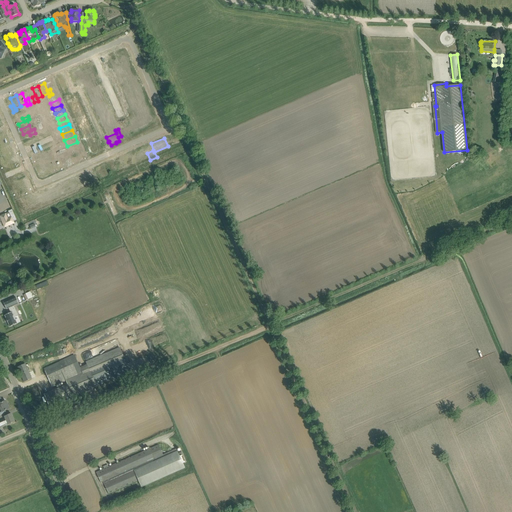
[(7,139),(0,141),(0,145),(1,147),(9,143),(7,139)]
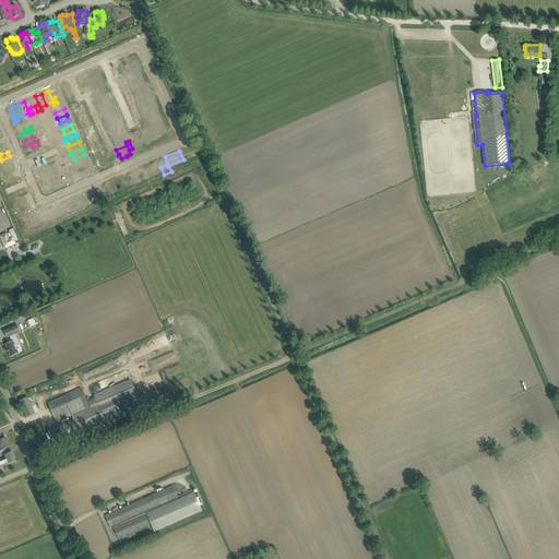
[(10,156),(1,161),(3,165),(12,161),(10,156)]
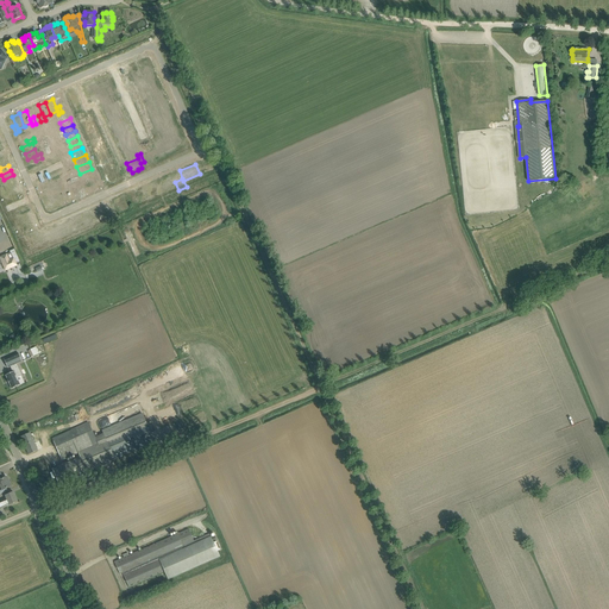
[(13,175),(4,180),(6,186),(16,181),(13,175)]
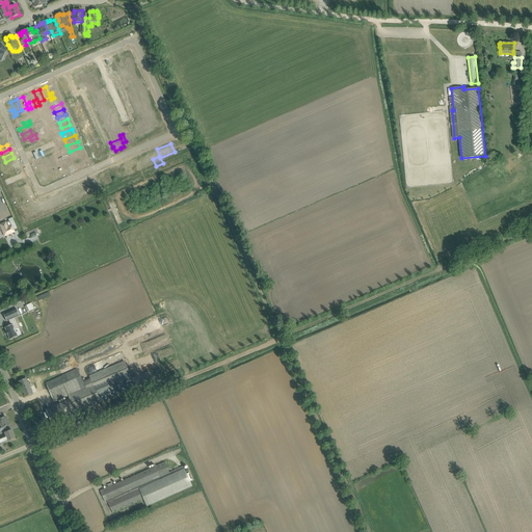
[(82,157),(77,159),(80,168),(85,165),(82,157)]
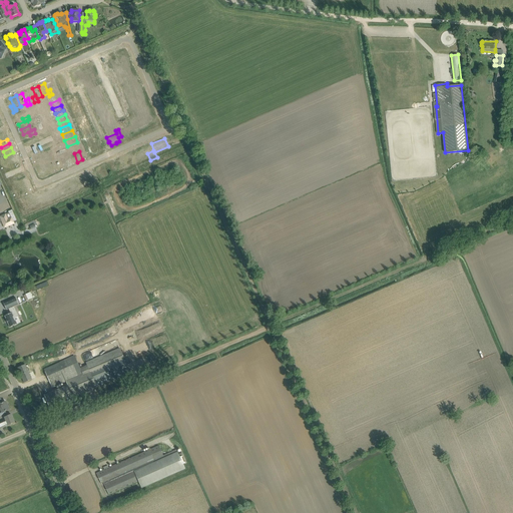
[(13,152),(5,156),(7,160),(15,156),(13,152)]
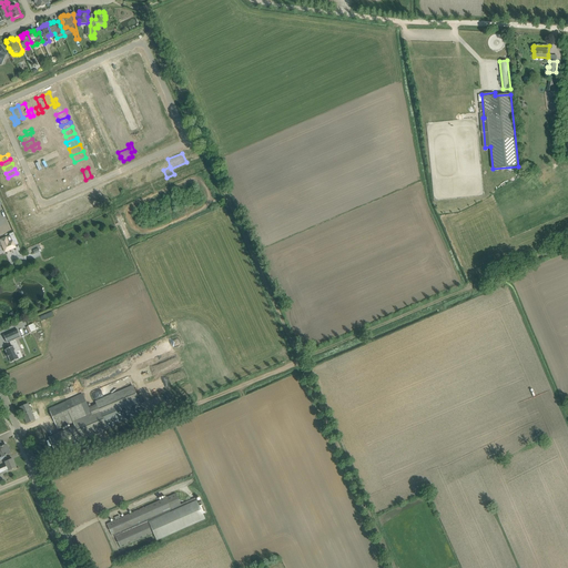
[(82,170),(77,172),(80,182),(85,180),(82,170)]
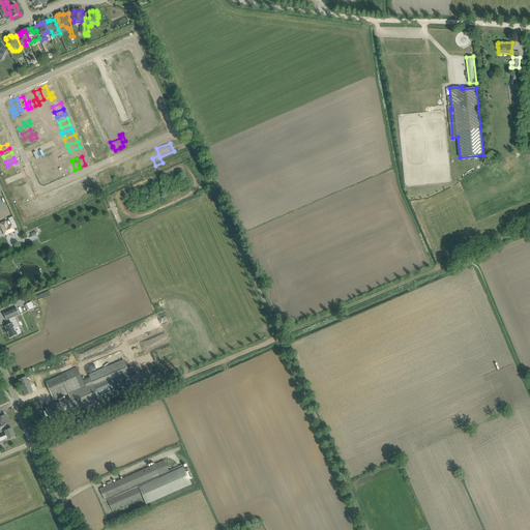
[(42,166),(36,168),(39,174),(48,170),(46,165),(48,164),(47,160),(40,163),(42,166)]
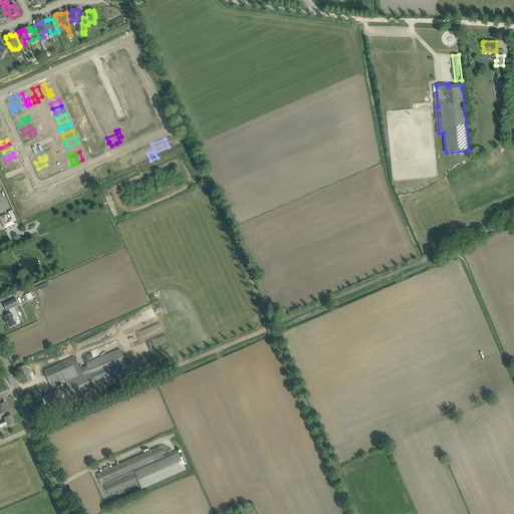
[(69,156),(63,159),(67,167),(72,165),(69,156)]
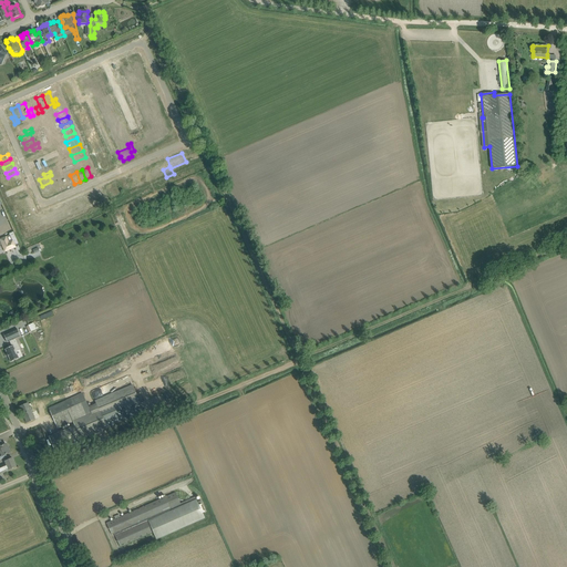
[(17,173),(8,177),(10,183),(19,178),(17,173)]
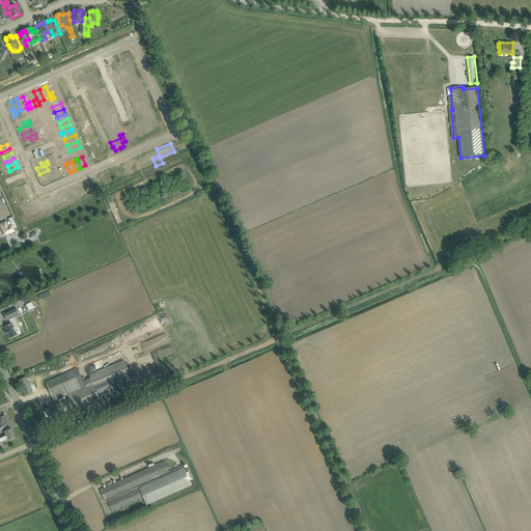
[(48,170),(39,174),(42,179),(47,177),(49,180),(54,177),(53,174),(50,175),(48,170)]
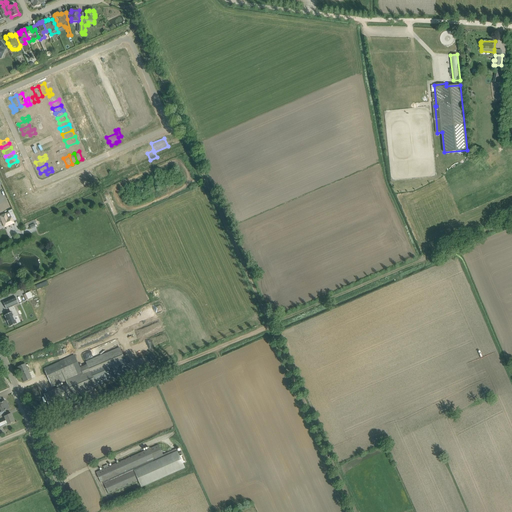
[(73,182),(69,183),(74,194),(77,193),(75,187),(76,186),(88,181),(86,177),(85,177),(83,173),(73,178),(74,181),(73,182)]
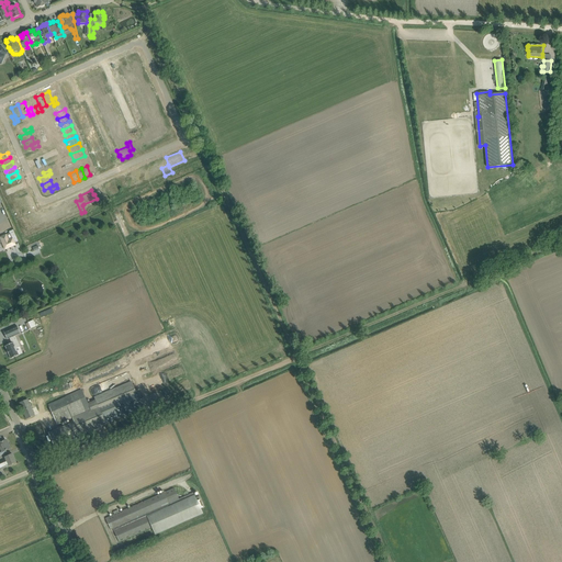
[(105,193),(99,197),(101,203),(109,200),(105,193)]
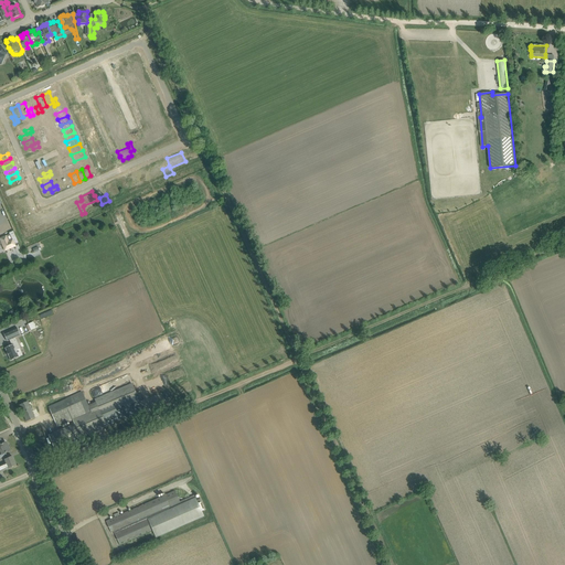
[(27,196),(18,200),(20,205),(30,201),(27,196)]
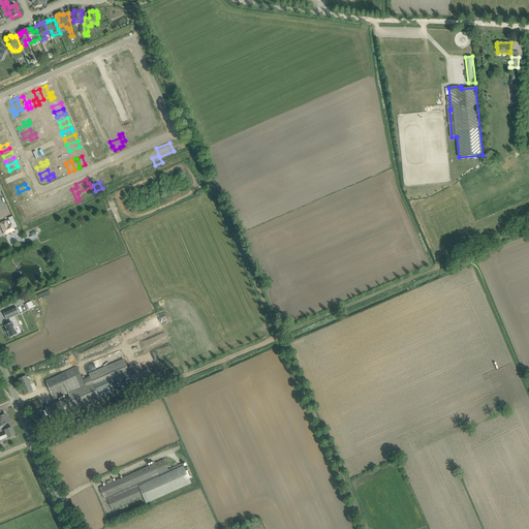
[(28,188),(19,192),(21,196),(29,193),(28,188)]
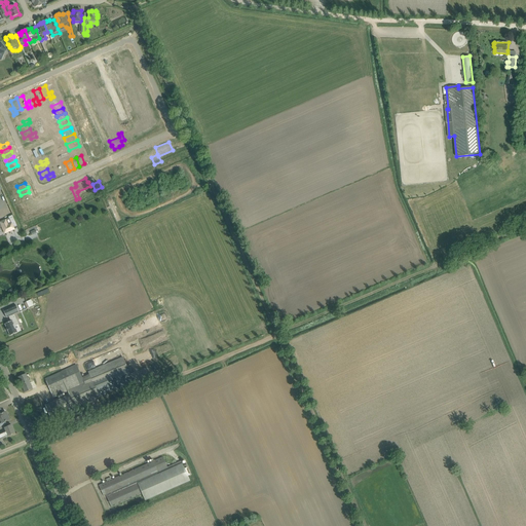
[(60,190),(48,194),(50,197),(53,196),(54,198),(59,196),(60,197),(65,195),(68,201),(70,200),(70,201),(76,199),(71,188),(65,190),(64,187),(59,189),(60,190)]
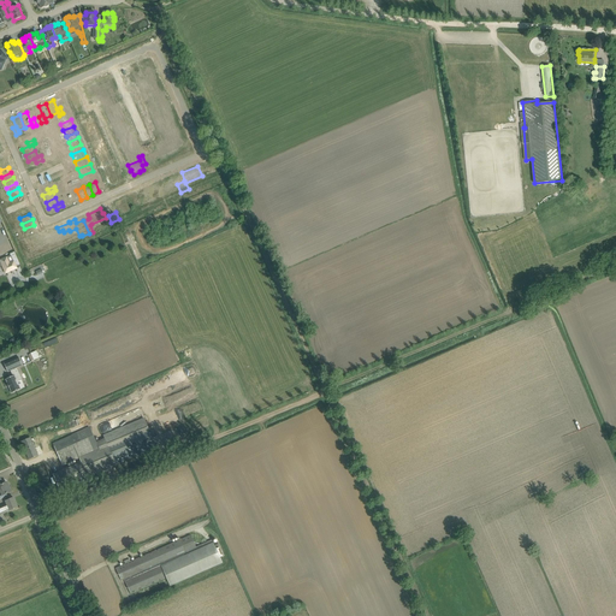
[(34,225),(24,229),(27,235),(36,230),(34,225)]
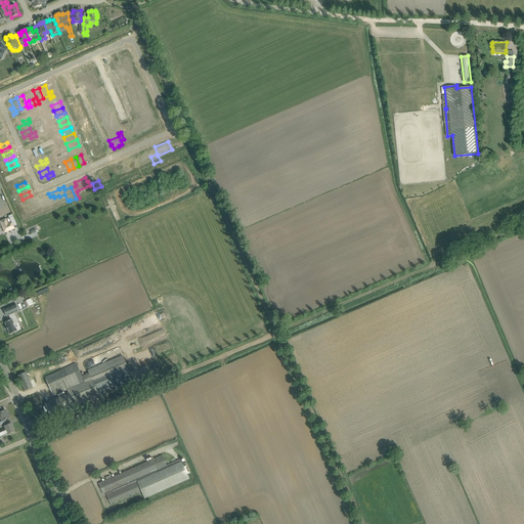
[(26,203),(18,206),(22,211),(22,210),(28,207),(30,211),(40,207),(42,212),(50,209),(51,210),(51,209),(49,204),(43,207),(43,205),(42,206),(42,205),(42,204),(41,201),(39,202),(37,199),(33,201),(33,199),(25,202),(26,203)]
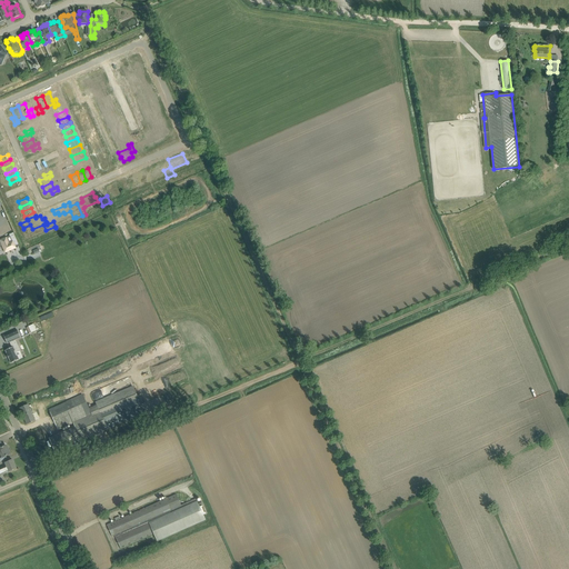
[(65,217),(56,220),(58,227),(67,222),(65,217)]
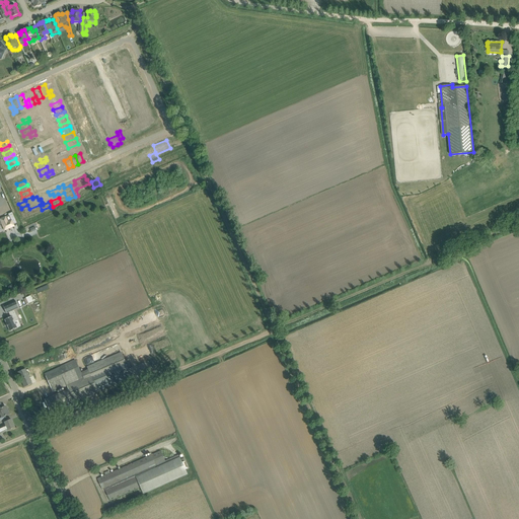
[(0,219),(5,230),(14,226),(9,215),(0,219)]
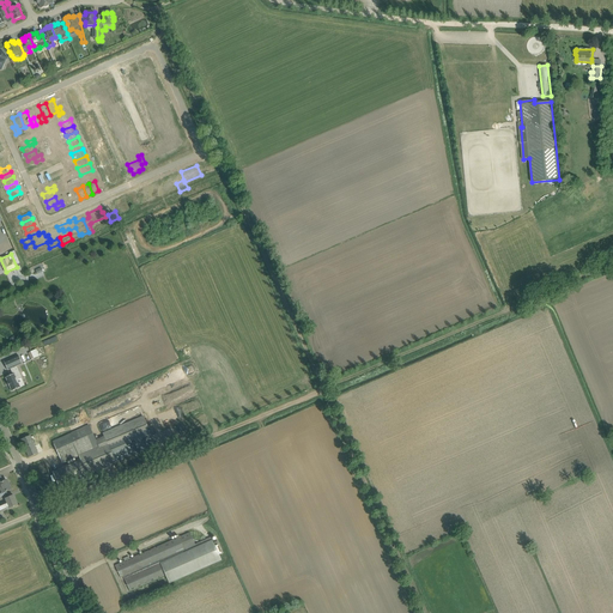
[(41,263),(34,267),(37,274),(43,271),(41,263)]
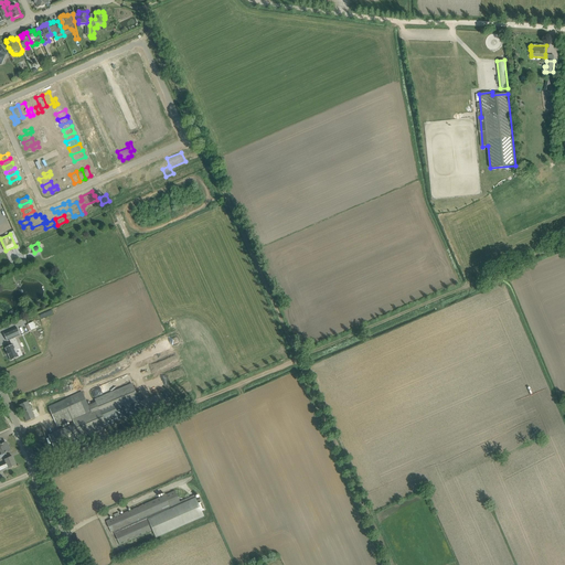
[(17,328),(3,333),(7,341),(10,340),(16,338),(20,336),(17,328)]
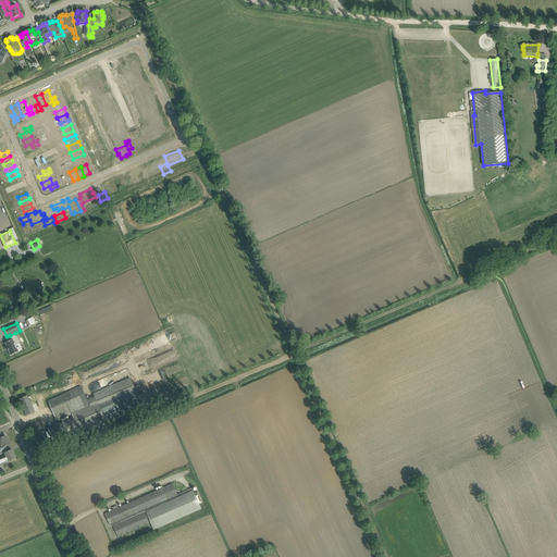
[(12,341),(5,343),(8,348),(7,348),(9,351),(9,350),(11,356),(19,351),(15,345),(20,344),(15,333),(10,335),(12,341)]
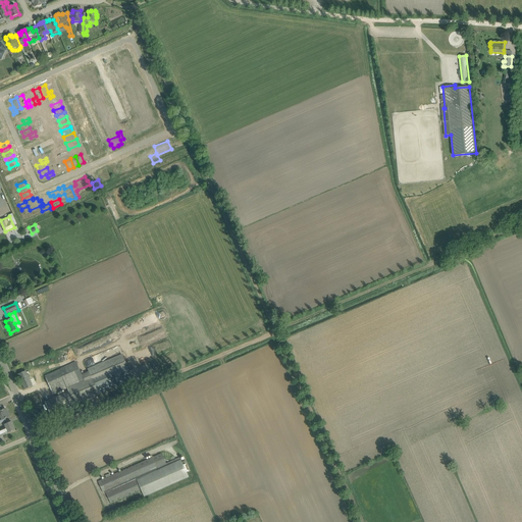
[(75,362),(45,376),(53,395),(67,388),(69,393),(74,405),(98,394),(132,380),(121,355),(88,369),(90,374),(92,379),(84,382),(84,381),(84,380),(75,362)]
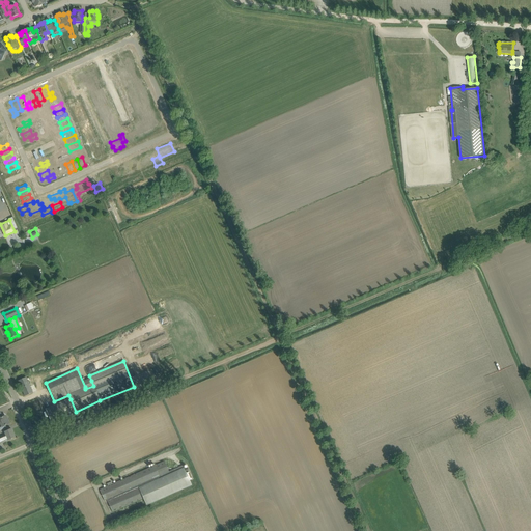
[(33,393),(30,386),(26,378),(19,381),(25,396),(33,393)]
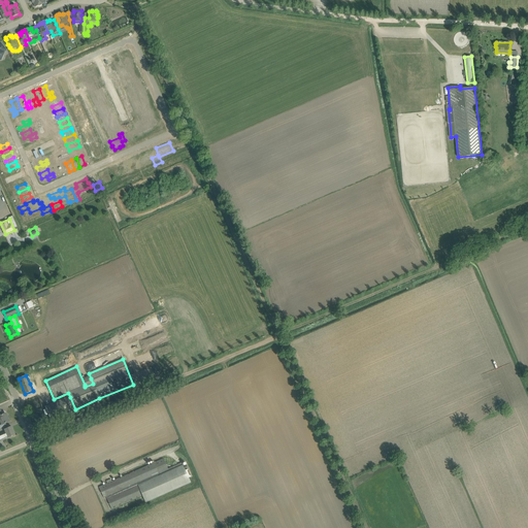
[(0,419),(2,425),(4,424),(9,422),(5,414),(2,415),(2,414),(1,415),(0,413),(0,419)]
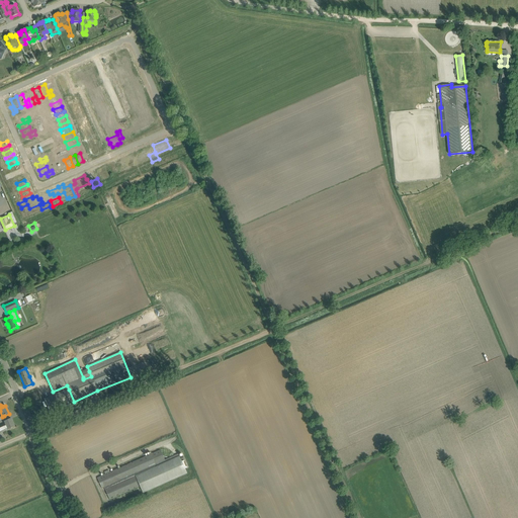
[(0,431),(1,433),(8,429),(15,426),(11,419),(4,422),(6,424),(0,427),(0,431)]
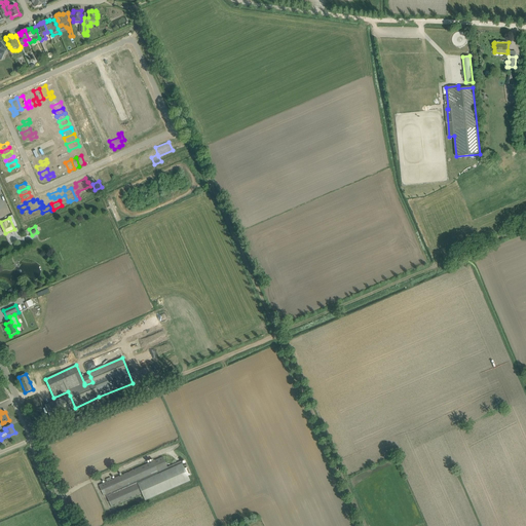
[(107,482),(99,485),(104,496),(106,495),(111,508),(116,505),(142,494),(145,500),(190,481),(181,461),(167,467),(162,457),(111,480),(110,478),(106,480),(107,482)]
